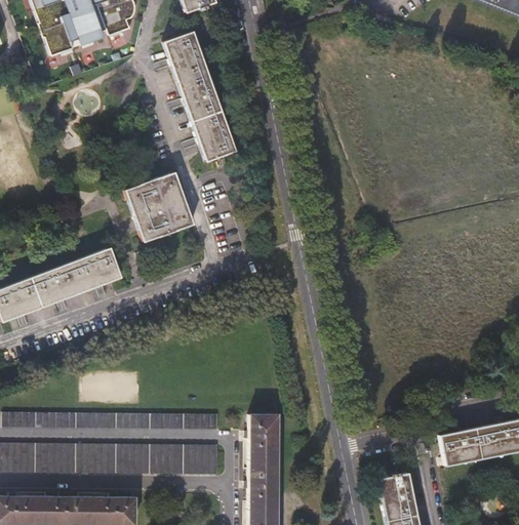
[(35,0),(38,8),(42,21),(40,22),(44,32),(46,37),(48,36),(54,54),(64,51),(76,47),(73,40),(81,38),(84,44),(96,40),(105,37),(103,31),(110,28),(112,35),(125,30),(125,31),(133,28),(132,26),(129,18),(133,17),(134,17),(135,16),(136,14),(137,12),(138,9),(138,6),(138,4),(137,2),(136,0),(35,0)]
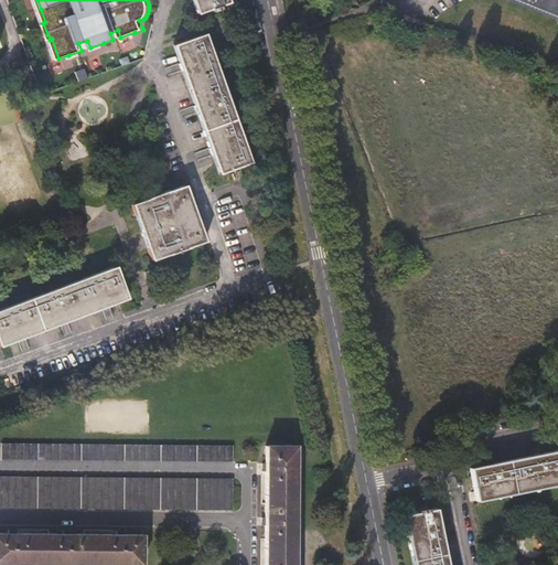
[(197,0),(202,12),(235,1),(234,0),(197,0)]
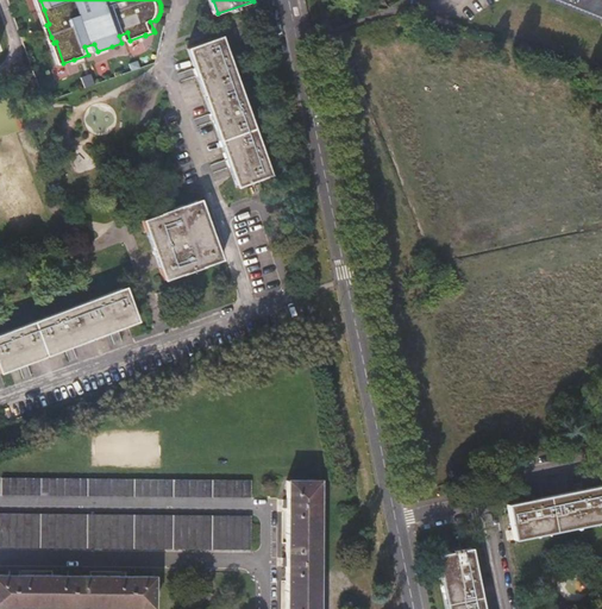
[(601,0),(559,0),(601,18),(601,0)]
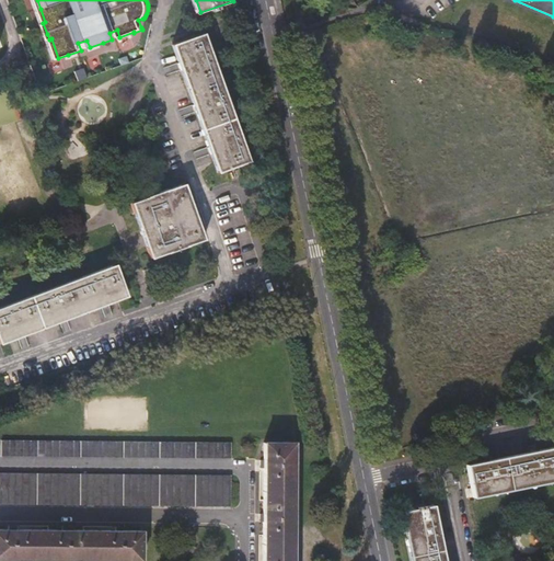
[(221,171),(252,160),(226,82),(208,33),(177,44),(183,58),(198,104),(217,156),(221,171)]
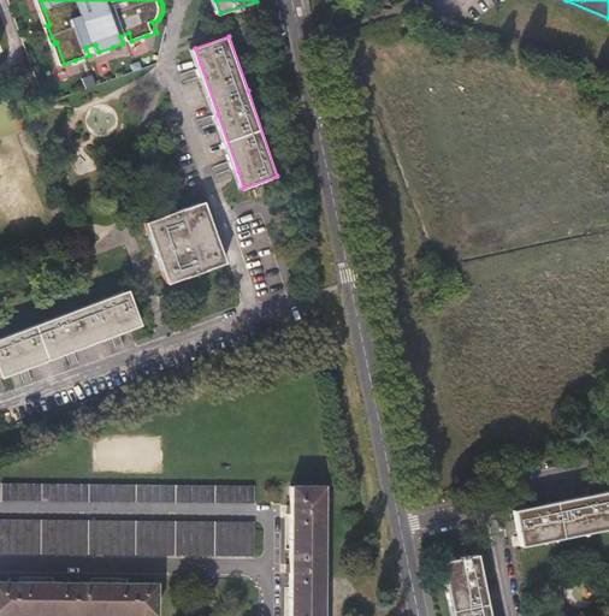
[(143,60),(135,64),(137,71),(147,67),(143,60)]
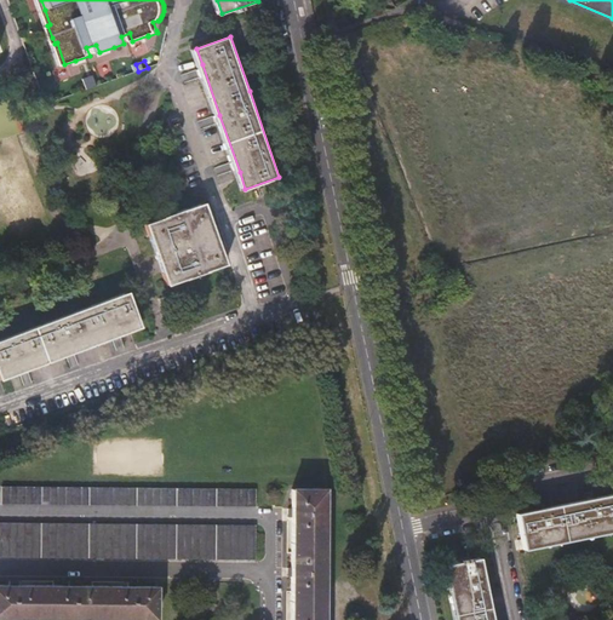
[(46,95),(49,102),(58,98),(55,91),(46,95)]
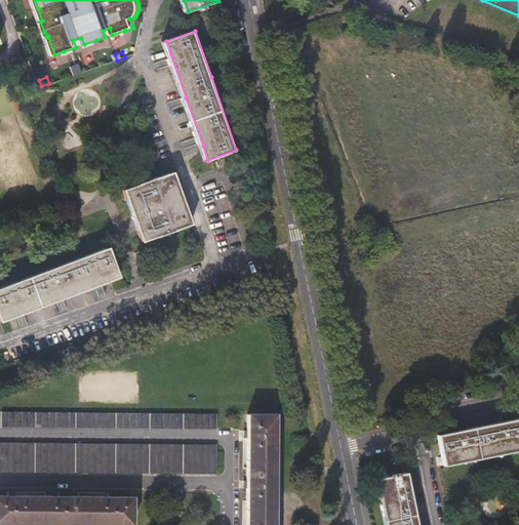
[(243,175),(252,172),(249,162),(239,165),(243,175)]
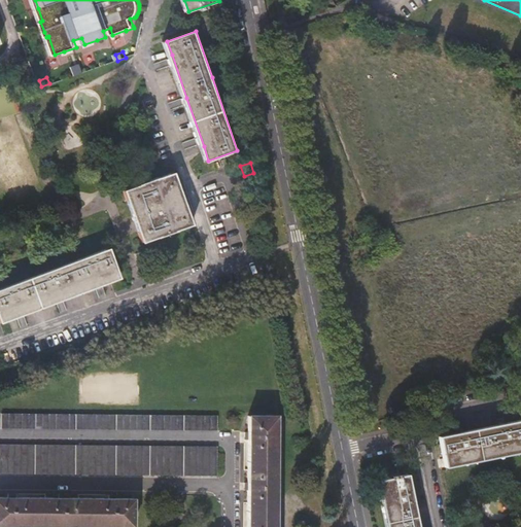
[(169,233),(195,223),(177,172),(127,189),(144,241),(169,233)]
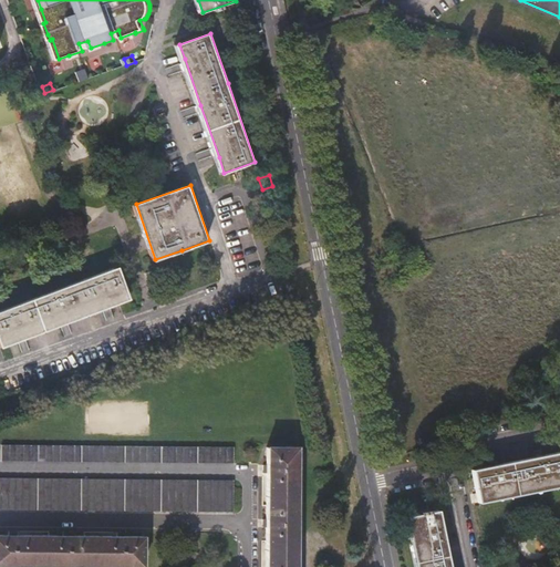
[(112,306),(130,299),(118,268),(0,308),(0,341),(0,343),(17,338),(62,322),(112,306)]
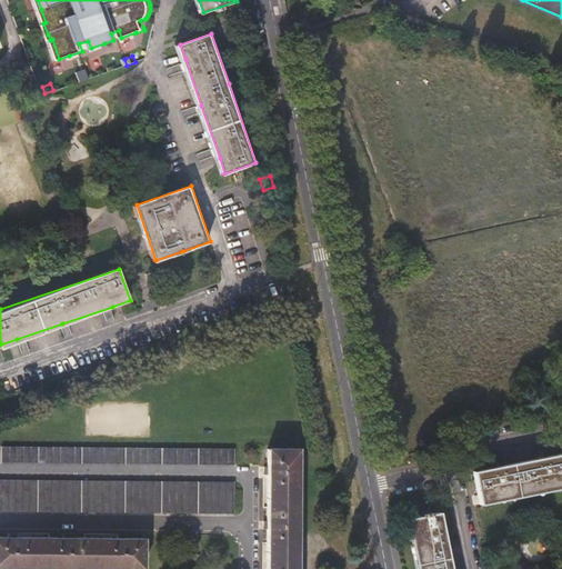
[(246,447),(13,448),(13,463),(246,463),(246,447)]
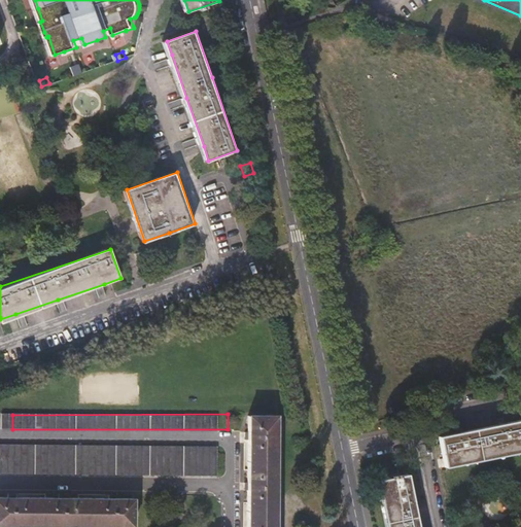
[(285,526),(286,415),(258,414),(257,526),(285,526)]
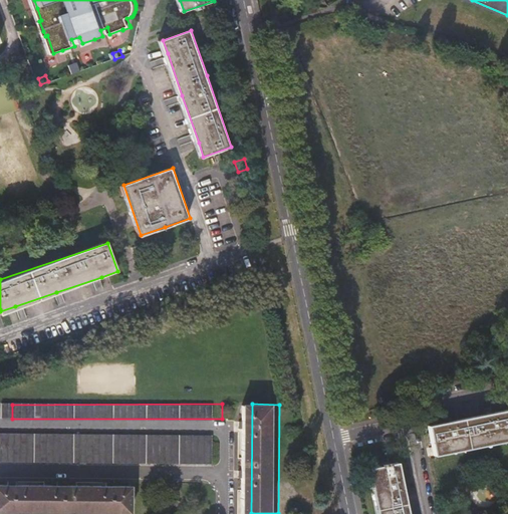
[(456,421),(450,422),(434,426),(440,455),(507,441),(507,410),(497,413),(490,415),(456,421)]
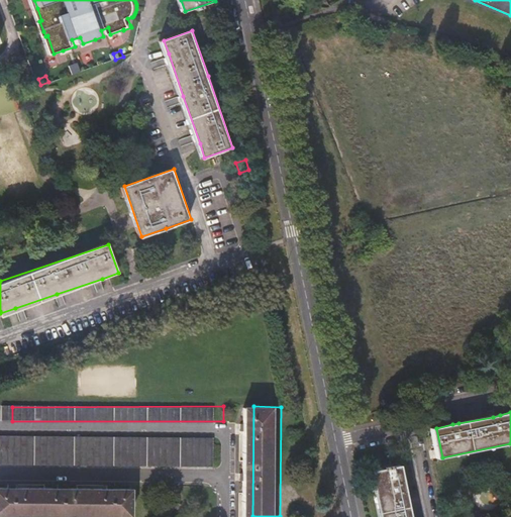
[(5,464),(223,464),(223,437),(6,437),(5,464)]
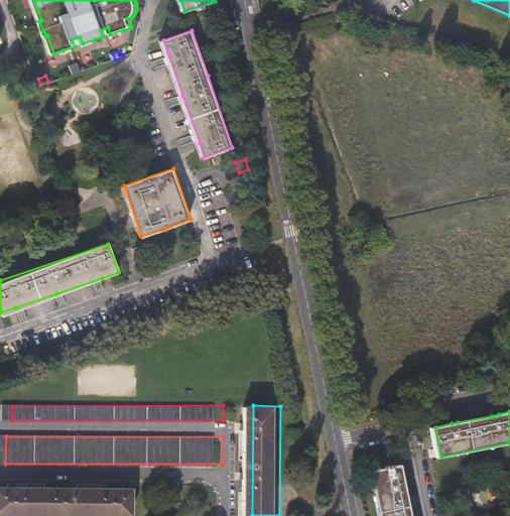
[(414,515),(408,489),(407,482),(403,464),(394,466),(393,463),(386,464),(387,467),(375,470),(384,515),(414,515)]
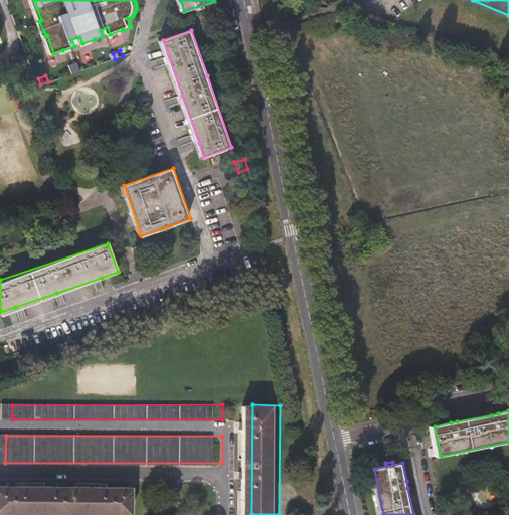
[(142,488),(3,486),(2,513),(141,514),(142,488)]
